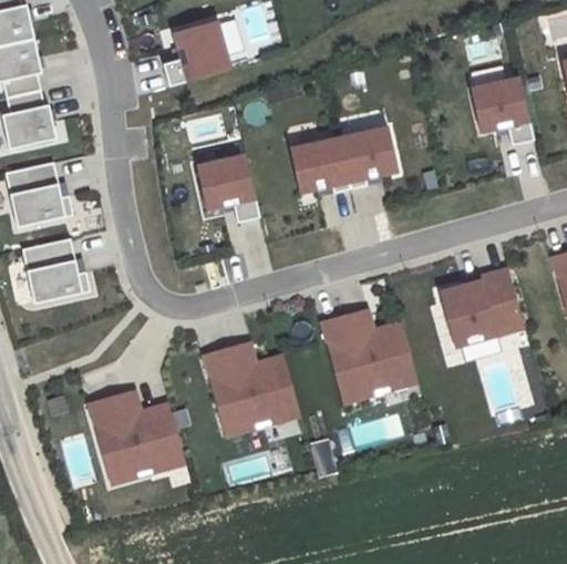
[(0,0),(0,44),(34,38),(27,3),(22,4),(20,0),(0,0)]
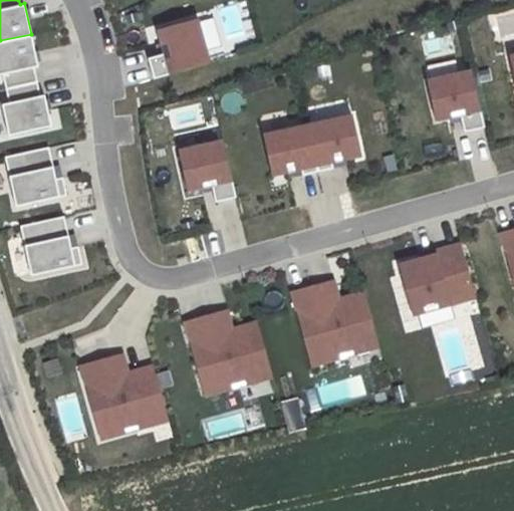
[(148,57),(153,77),(209,61),(196,17),(158,28),(162,42),(165,52),(158,54),(148,57)]
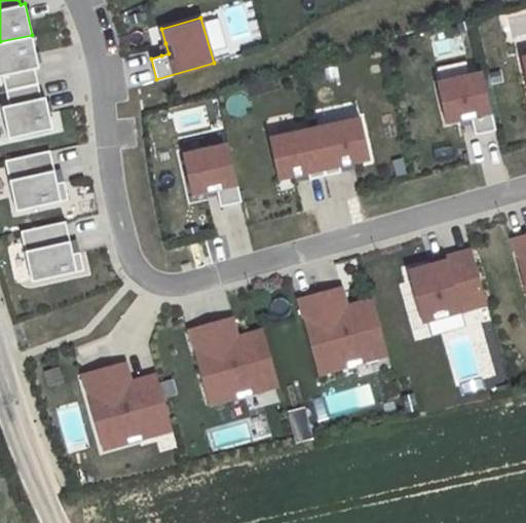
[(38,66),(32,35),(0,41),(0,75),(3,75),(6,89),(37,82),(34,68),(38,66)]
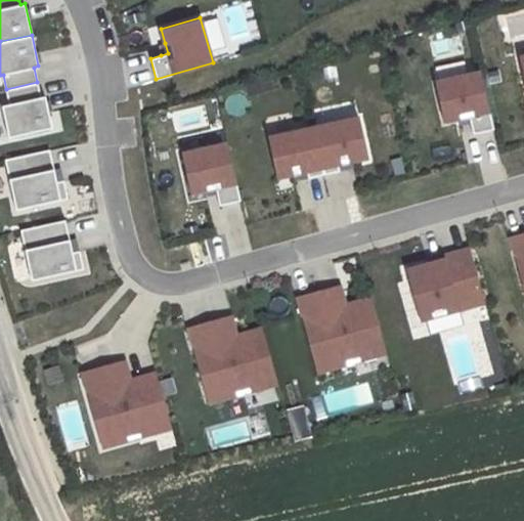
[(159,45),(161,55),(168,53),(165,43),(159,45)]
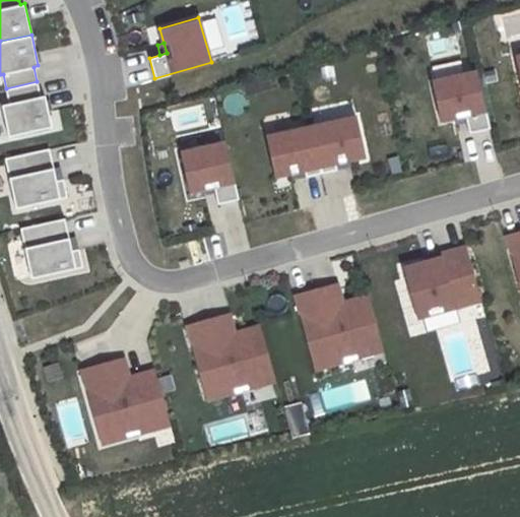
[(476,70),(432,80),(441,120),(454,117),(465,114),(466,120),(469,131),(490,127),(476,70)]
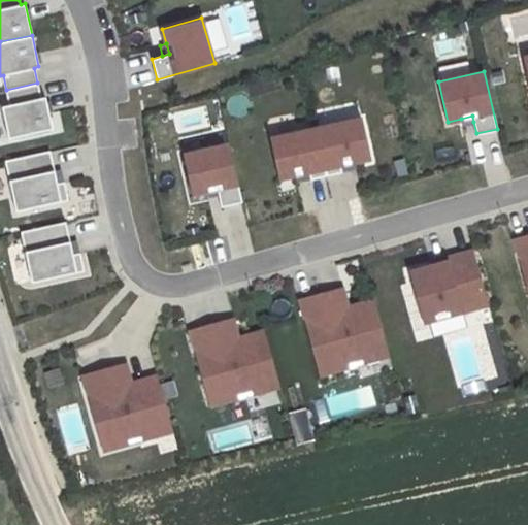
[(41,97),(37,83),(6,90),(9,105),(2,106),(9,138),(53,128),(45,97),(41,97)]
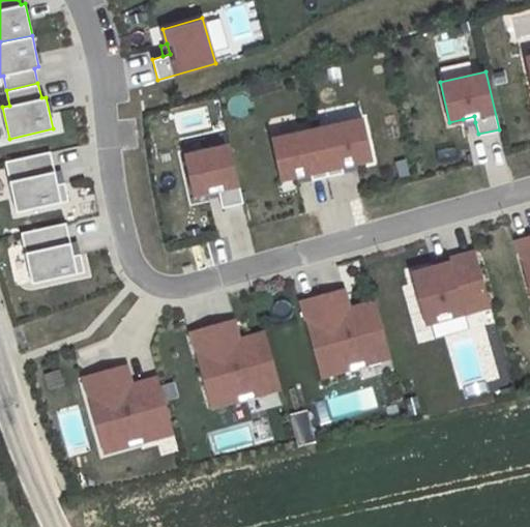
[(463,119),(465,125),(475,122),(474,116),(463,119)]
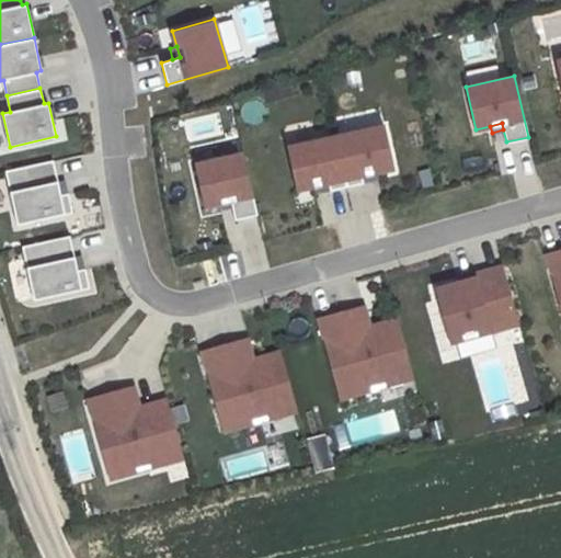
[(335,135),(346,185),(363,182),(362,175),(377,172),(393,168),(385,124),(335,135)]
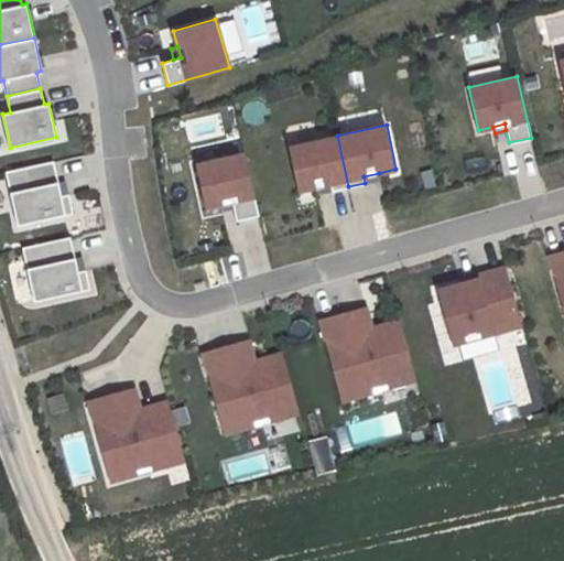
[(332,191),(348,186),(337,136),(289,147),(299,191),(316,187),(331,184),(332,191)]
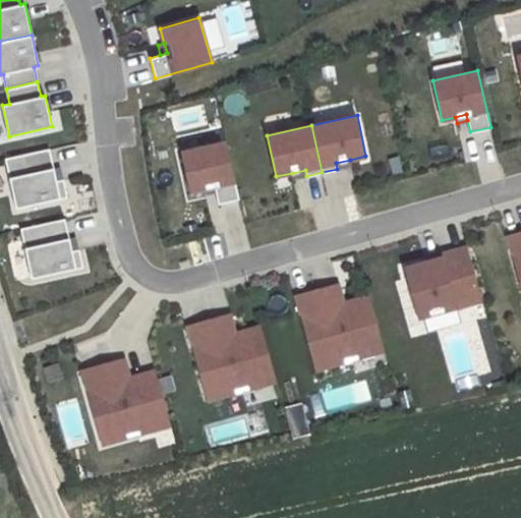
[(226,141),(180,152),(189,191),(204,188),(214,186),(215,192),(218,204),(239,198),(226,141)]
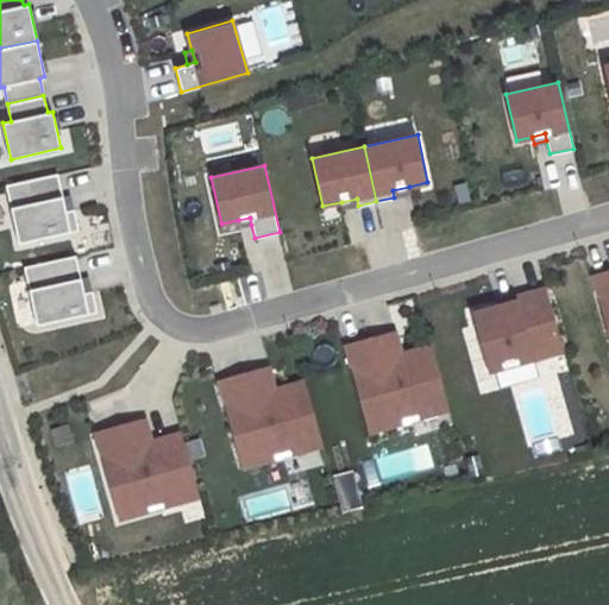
[(66,210),(57,172),(5,184),(18,243),(79,229),(74,209),(66,210)]
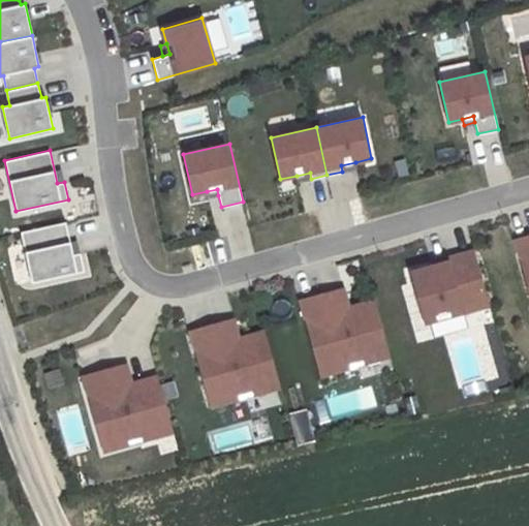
[(341,165),(342,172),(356,168),(355,162),(341,165)]
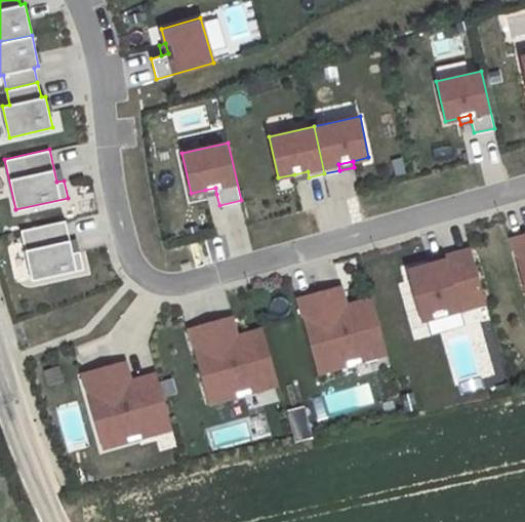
[(294,174),(295,181),(309,177),(308,171),(294,174)]
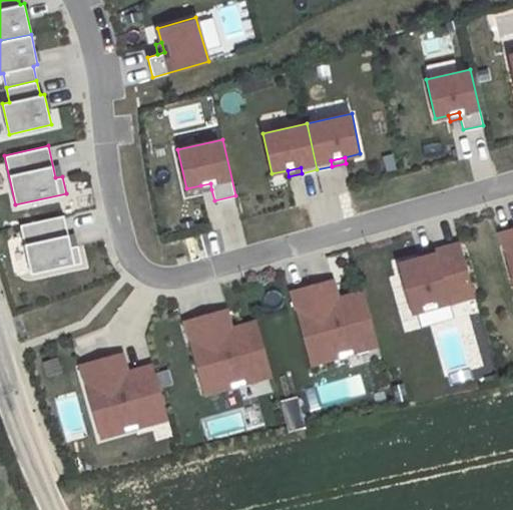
[(210,183),(200,185),(201,191),(211,189),(210,183)]
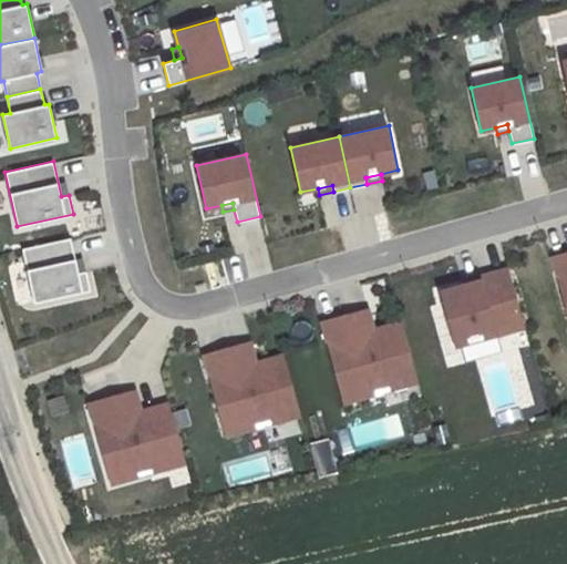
[(70,238),(22,248),(34,303),(90,290),(85,272),(78,273),(70,238)]
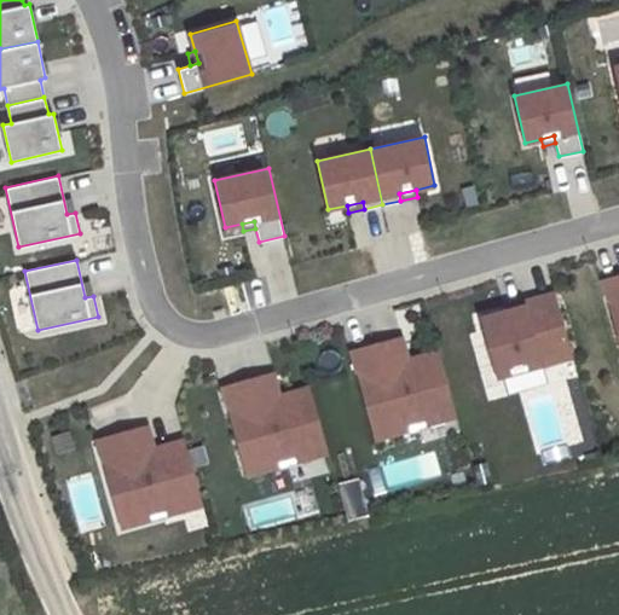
[(618,272),(601,278),(618,342),(618,272)]
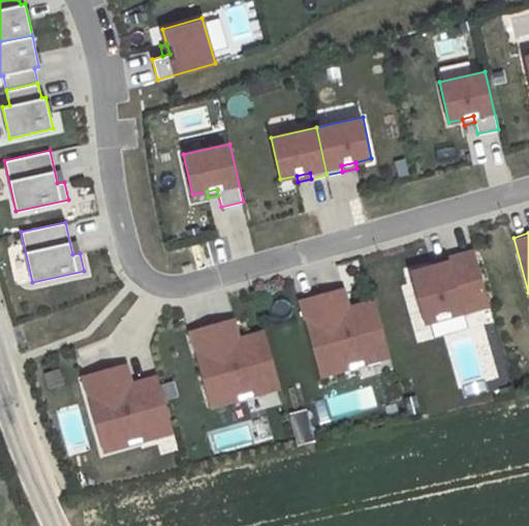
[(432,265),(410,272),(424,322),(490,304),(474,249),(447,256),(448,260),(432,265)]
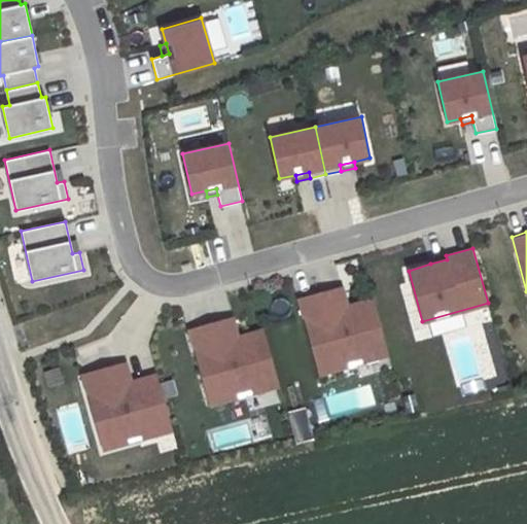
[(429,258),(430,264),(447,259),(445,253),(429,258)]
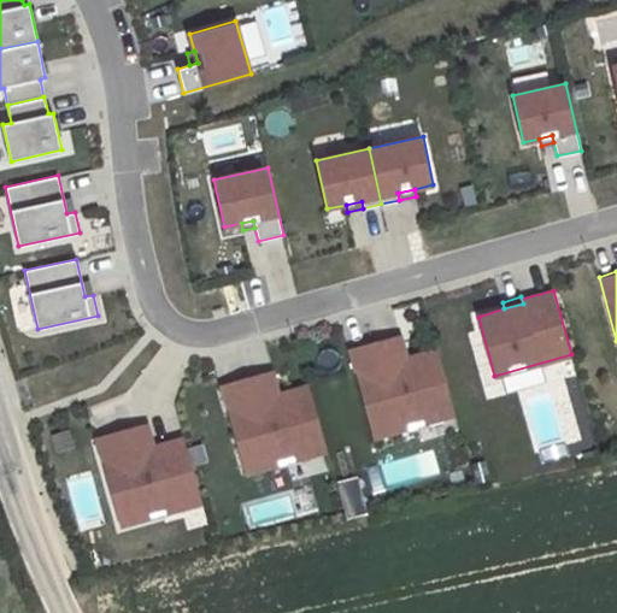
[(387,337),(393,360),(407,357),(400,334),(387,337)]
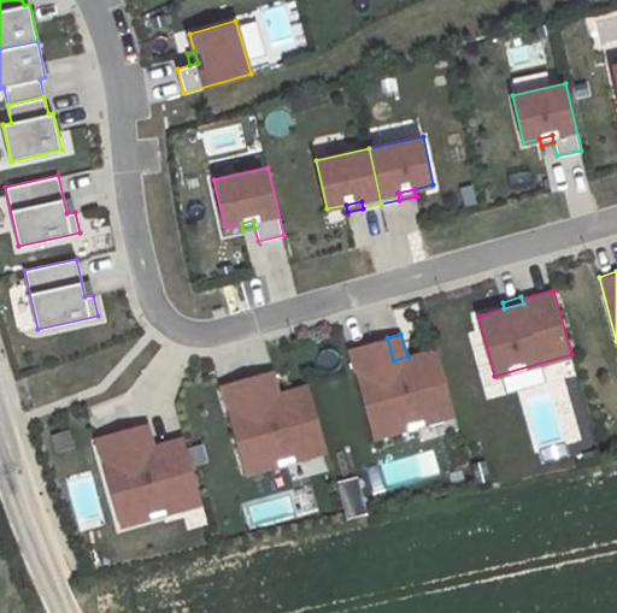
[(453,405),(436,348),(407,357),(393,360),(387,337),(348,348),(374,437),(417,425),(413,416),(453,405)]
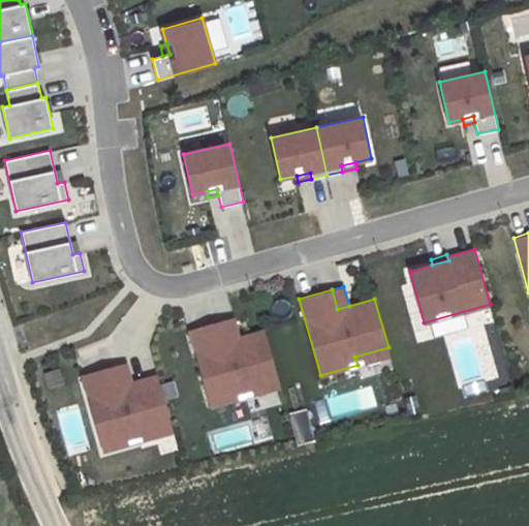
[(232,317),(221,320),(227,340),(239,337),(232,317)]
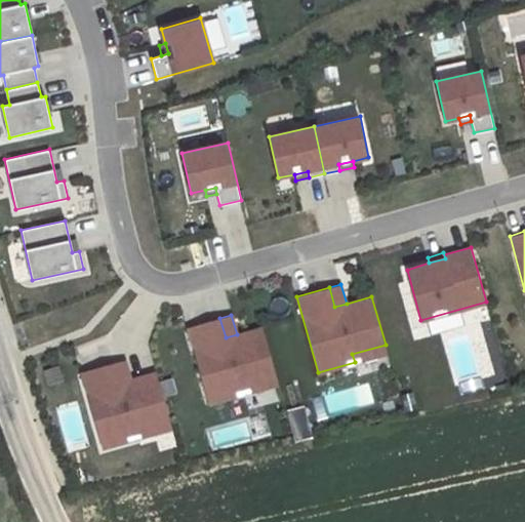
[(243,384),(276,374),(263,327),(226,337),(219,318),(188,328),(208,403),(245,392),(243,384)]
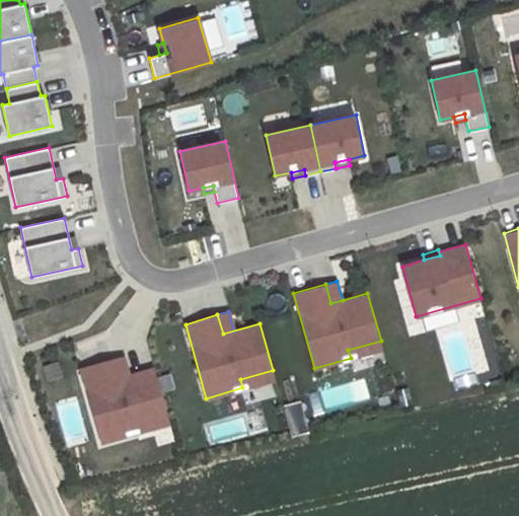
[(119,378),(130,375),(125,356),(113,359),(119,378)]
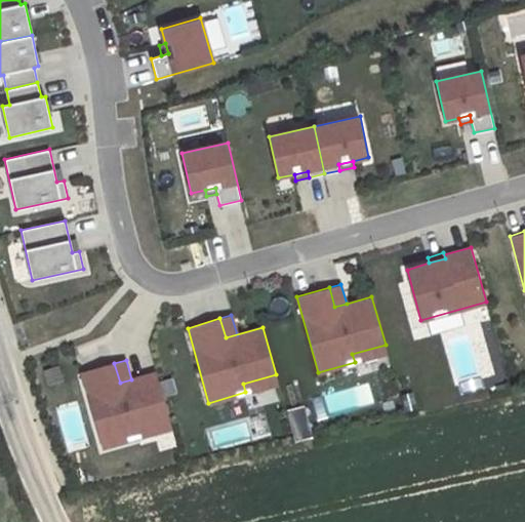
[(120,383),(114,363),(82,372),(104,447),(139,437),(137,430),(170,420),(157,372),(131,379),(120,383)]
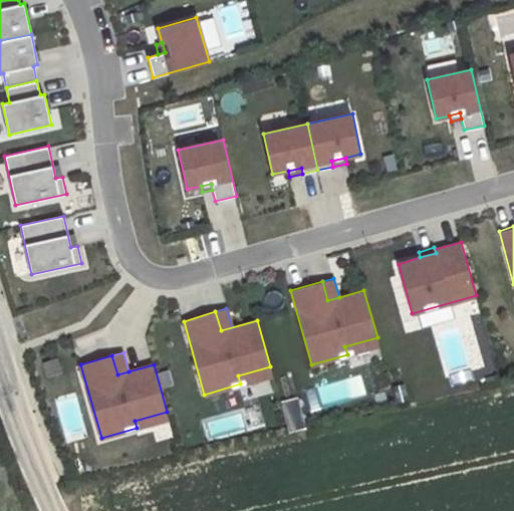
[(135,421),(137,428),(169,419),(167,412),(135,421)]
